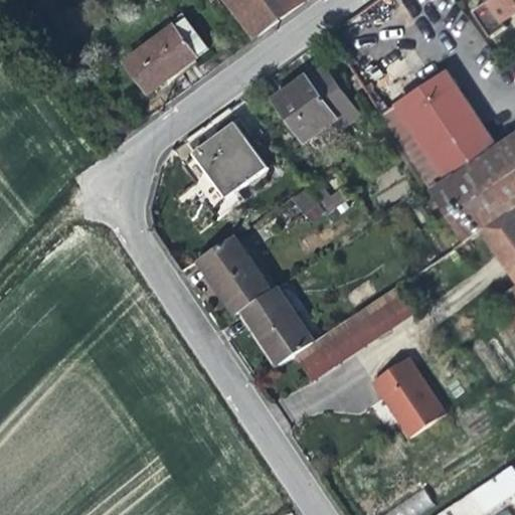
[(224,0),(252,38),(305,0),(224,0)]
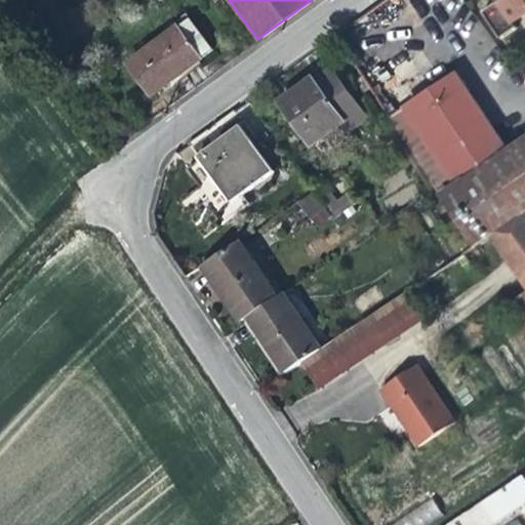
[(483,12),(507,46),(522,36),(514,25),(524,16),(524,0),(496,0),(498,1),(483,12)]
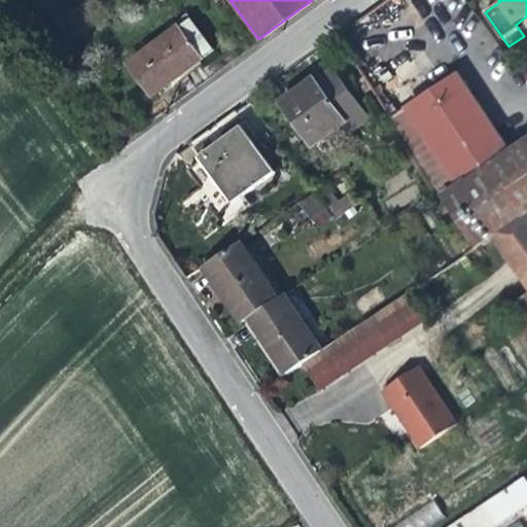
[(188,15),(177,24),(201,57),(213,47),(188,15)]
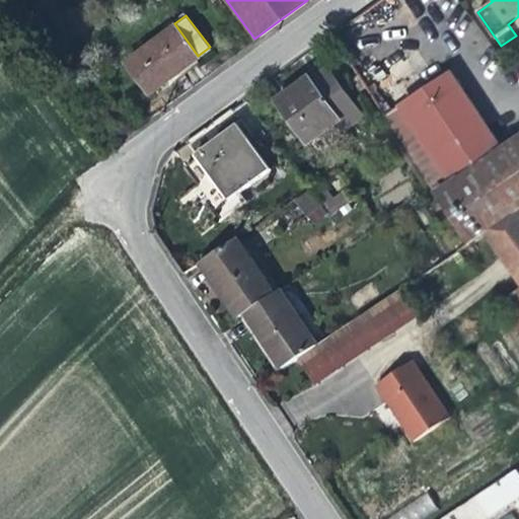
[(199,57),(198,56),(174,23),(125,60),(149,92),(174,75),(199,57)]
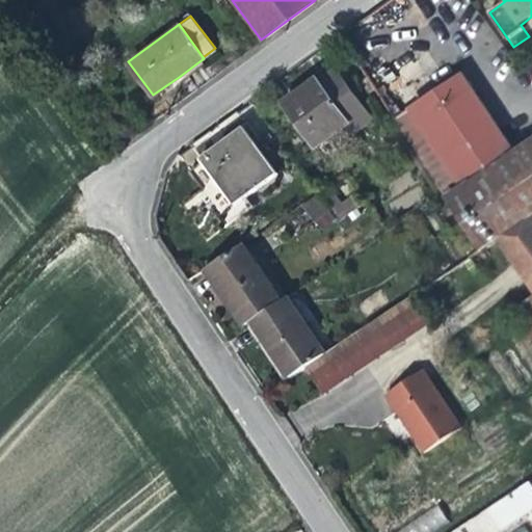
[(319,77),(351,122),(357,130),(372,120),(334,65),(319,77)]
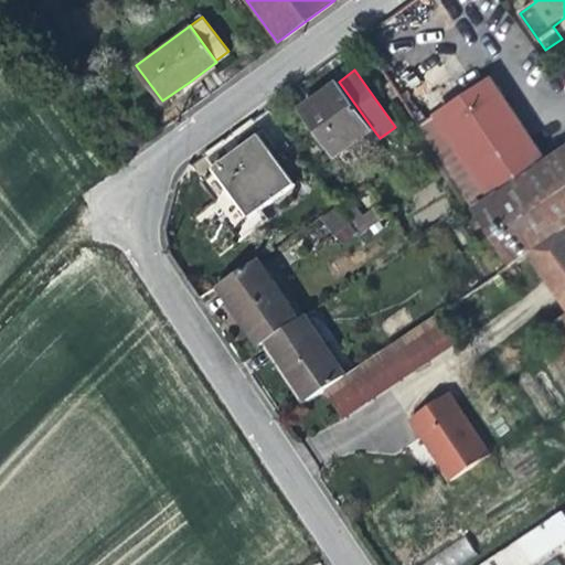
[(336,157),(373,129),(339,82),(337,78),(318,92),(299,106),(336,157)]
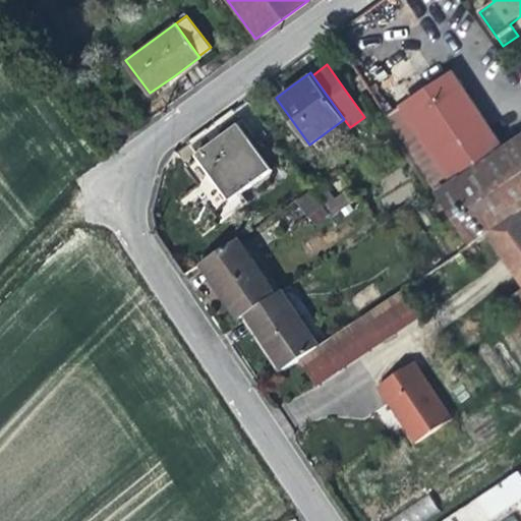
[(470,243),(486,232),(520,209),(520,133),(502,147),(484,120),(452,72),(386,116),(410,152),(452,217),(470,243)]
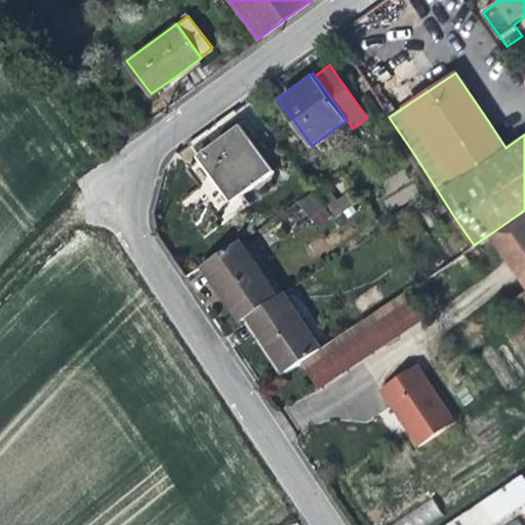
[(188,168),(199,186),(177,201),(202,236),(248,202),(241,193),(274,169),(244,128),(217,148),(188,168)]
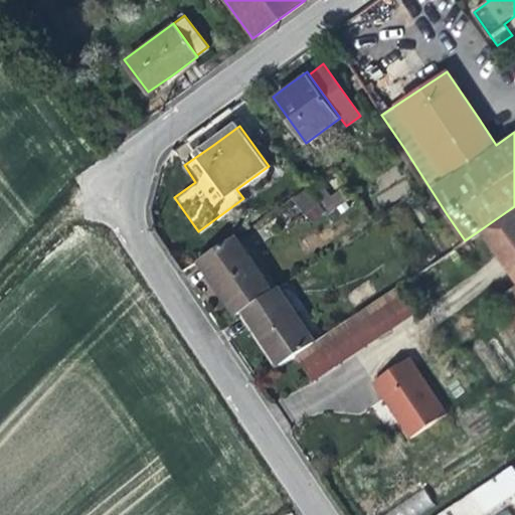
[(307,184),(308,186),(328,213),(348,200),(339,187),(330,194),(317,178),(307,184)]
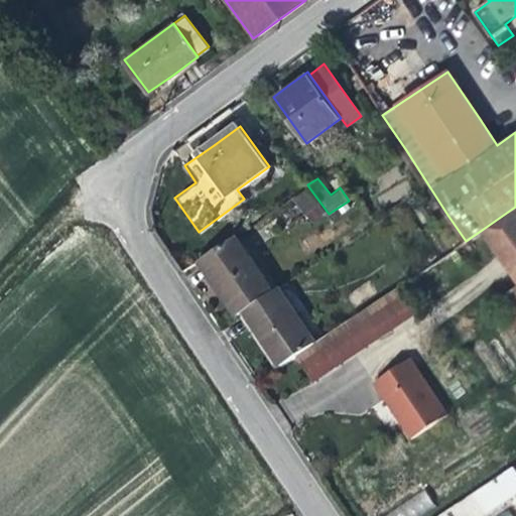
[(310,223),(325,212),(307,187),(293,199),(310,223)]
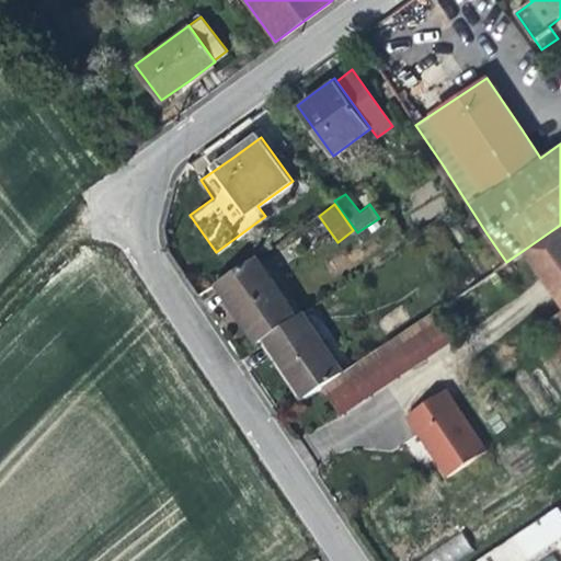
[(560,225),(524,250),(542,277),(560,301),(560,302),(560,225)]
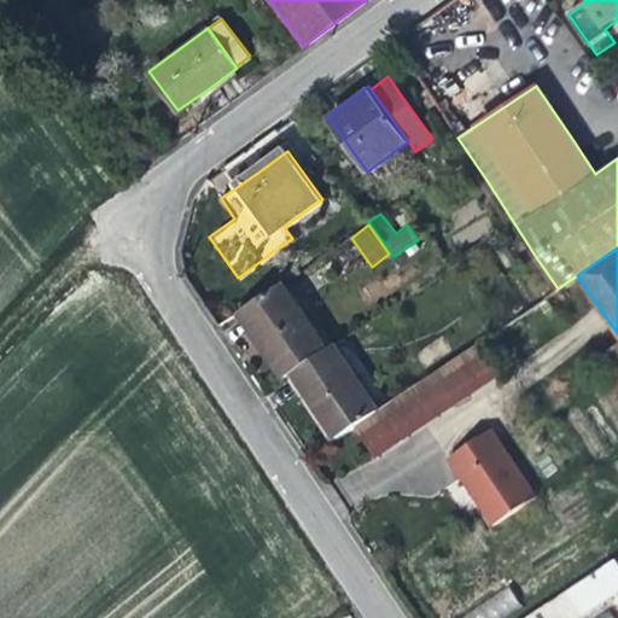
[(280,379),(289,372),(327,348),(283,281),(235,313),(258,348),(280,379)]
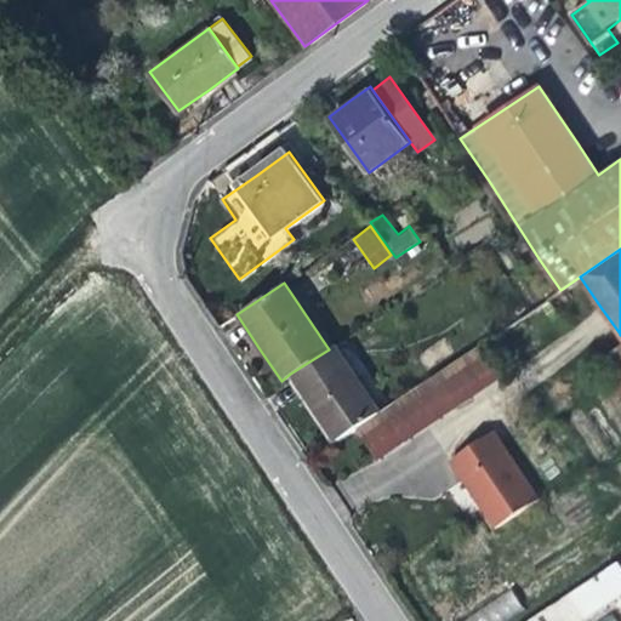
[(620,388),(620,342),(600,358),(620,388)]
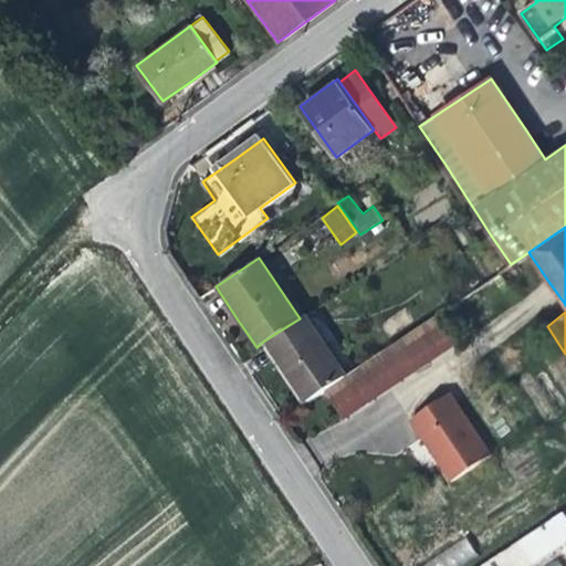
[(438,313),(345,375),(323,390),(344,421),(459,344),(438,313)]
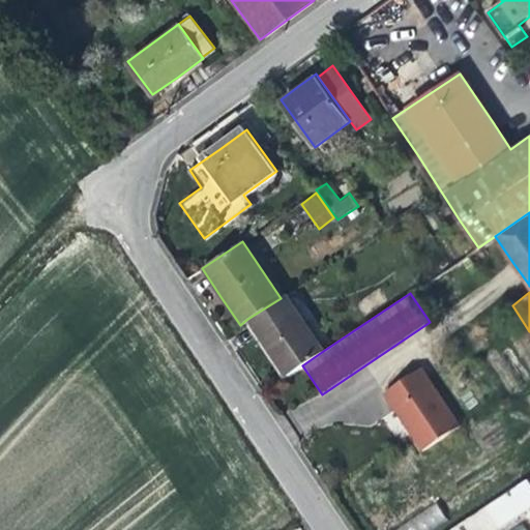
[(286,377),(302,365),(323,351),(285,295),(281,298),(247,319),(266,348),(286,377)]
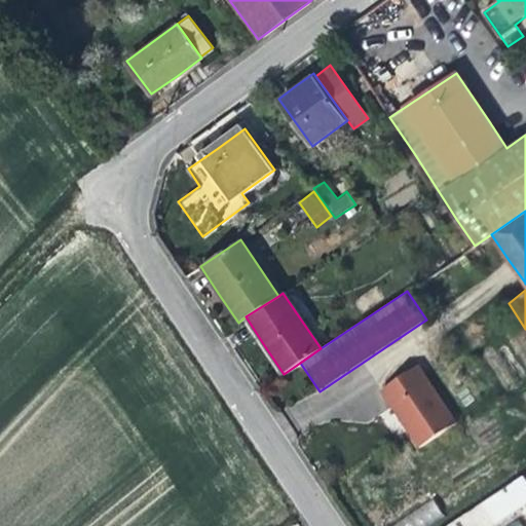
[(399,416),(418,445),(454,420),(416,364),(380,388),(399,416)]
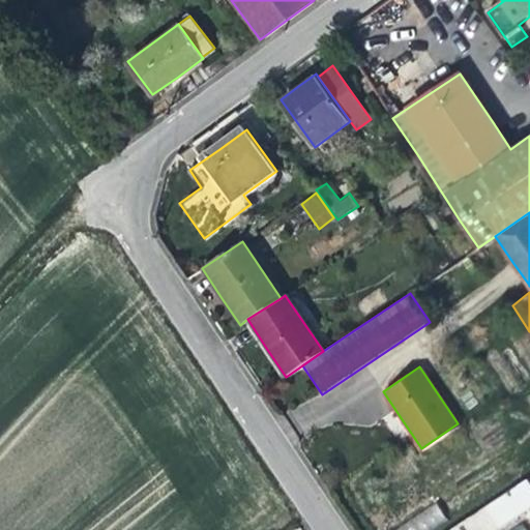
[(529,491),(523,480),(452,529),(451,529),(498,529),(517,519),(512,512),(529,500),(529,491)]
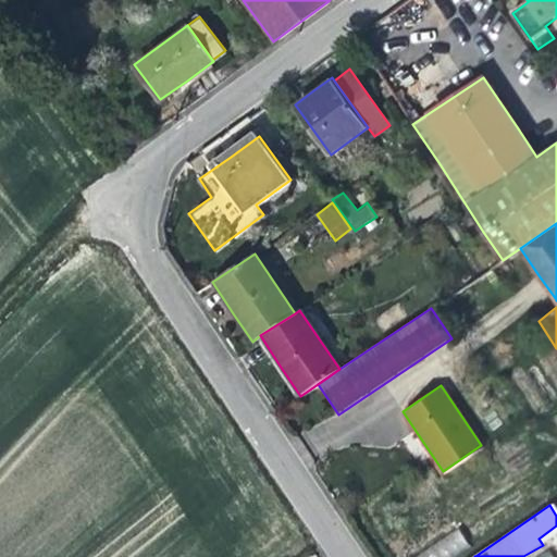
[(410,556),(458,556),(471,551),(460,531),(410,556)]
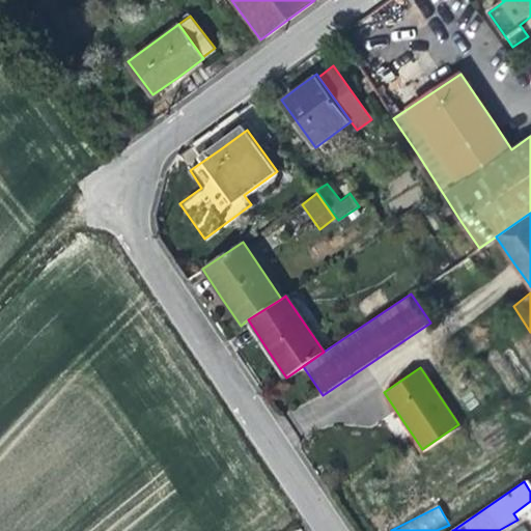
[(530,509),(522,515),(530,530),(530,509)]
